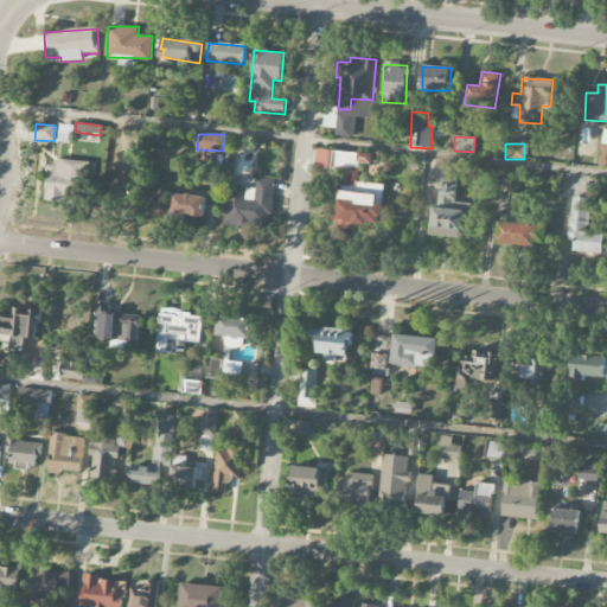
[(315,168),(350,171),(350,181),(358,183),(359,165),(372,165),(372,153),(315,151),(315,168)]
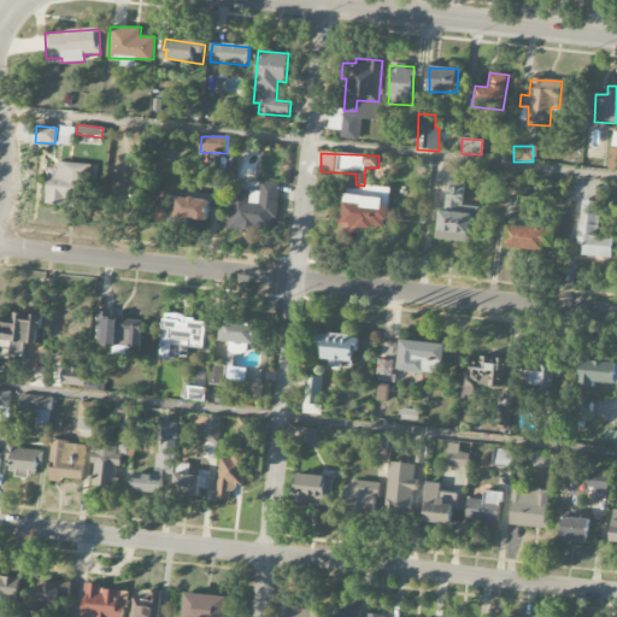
[(75,205),(75,198),(88,198),(88,164),(59,163),(59,169),(50,168),(48,205),(75,205)]
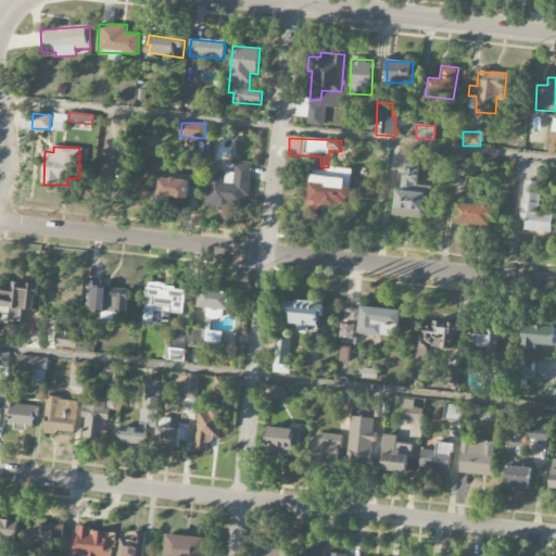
[(235,173),(207,172),(206,206),(249,209),(251,165),(235,164),(235,173)]
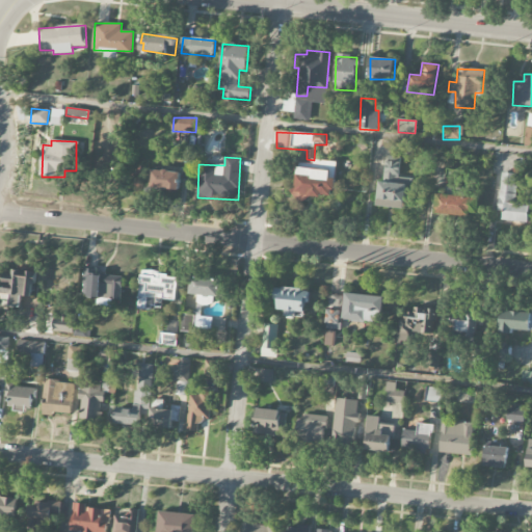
[(377,207),(407,209),(409,179),(399,178),(400,159),(384,158),(383,182),(378,181),(377,207)]
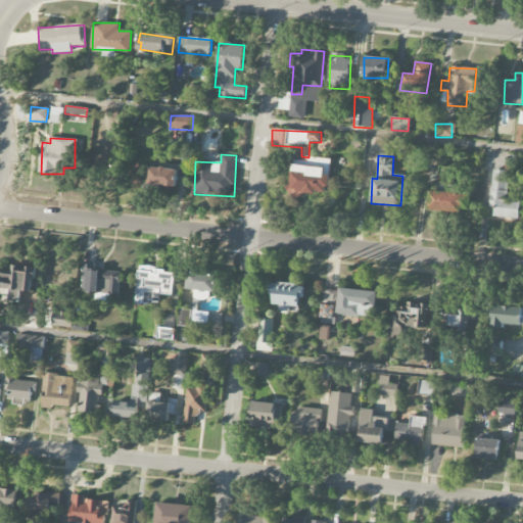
[(329,168),(292,163),(289,192),(326,196),(329,168)]
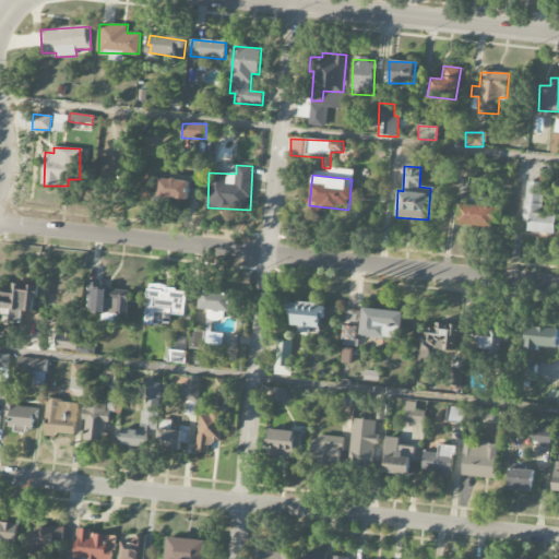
[(467,195),(480,197),(483,179),(470,177),(467,195)]
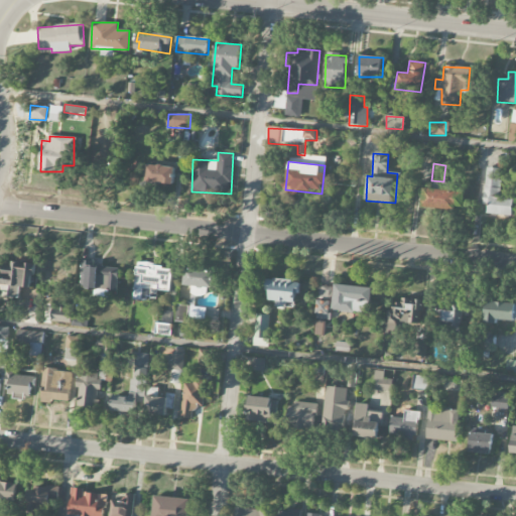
[(174,167),(148,164),(146,182),(172,185),(174,167)]
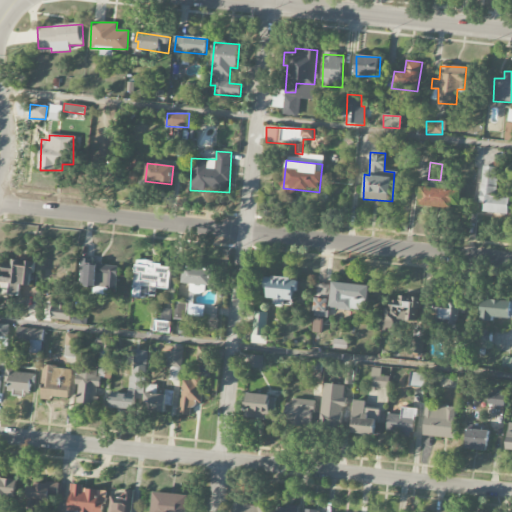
[(484,212),(509,215),(511,197),(496,196),(499,168),(483,166),(479,203),(485,204),(484,212)]
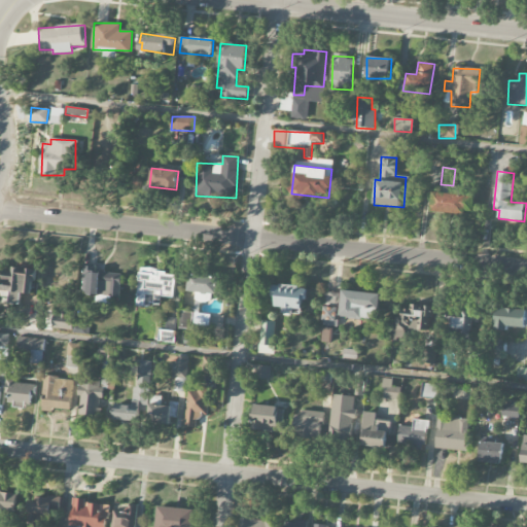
[(475,196),(432,194),(431,212),(473,214),(475,196)]
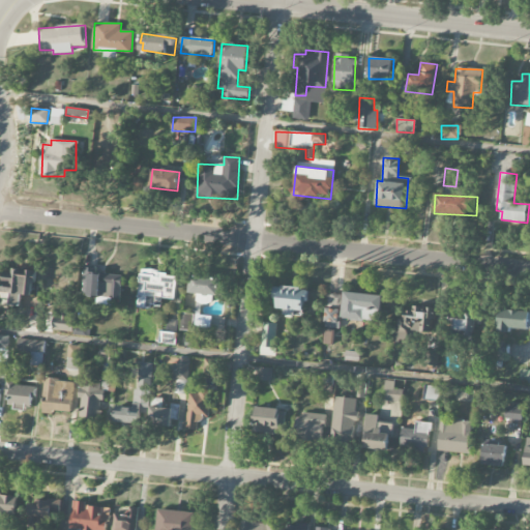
[(32,296),(34,272),(2,269),(0,288),(0,292),(9,294),(8,305),(19,306),(20,295),(32,296)]
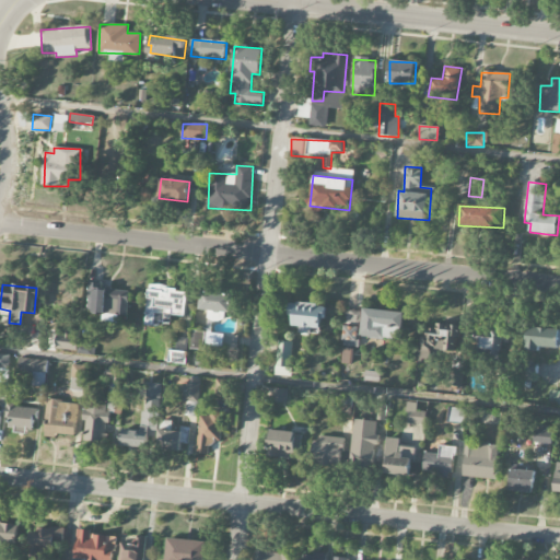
[(146,325),(171,326),(171,315),(186,316),(187,289),(148,287),(146,325)]
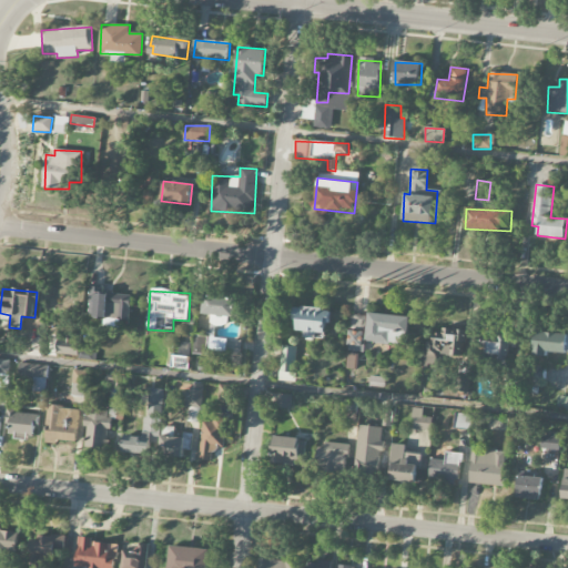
[(130,320),(130,294),(90,293),(89,318),(130,320)]
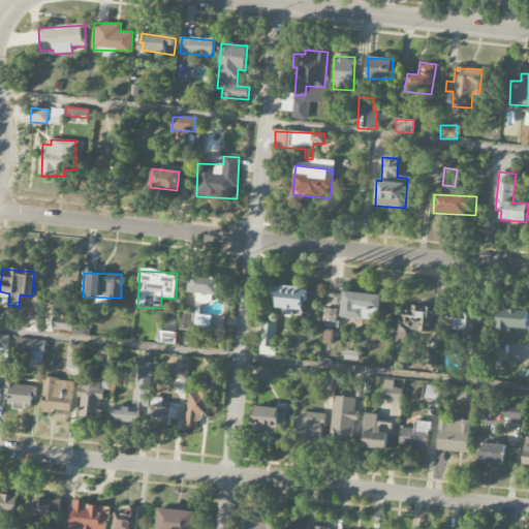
[(189,293),(197,293),(197,303),(212,304),(212,296),(220,296),(221,278),(190,277),(189,293)]
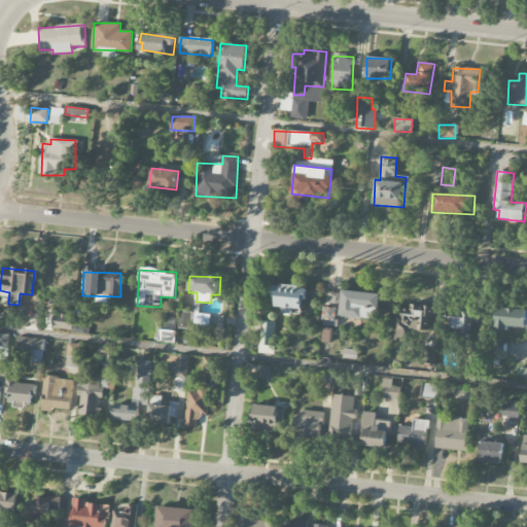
[(274,307),(283,308),(283,315),(293,316),(294,309),(304,310),(306,287),(276,285),(274,307)]
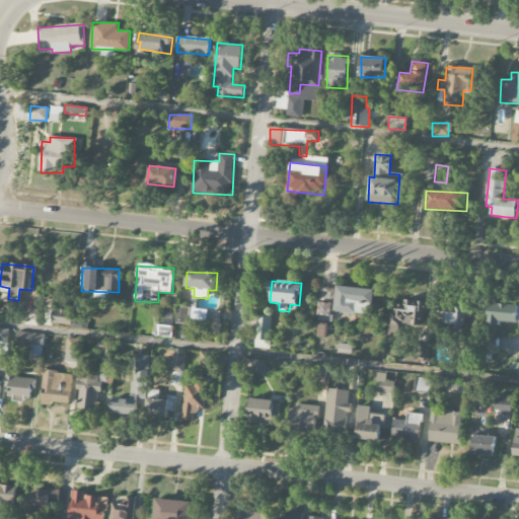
[(335,311),(371,316),(374,290),(338,286),(335,311)]
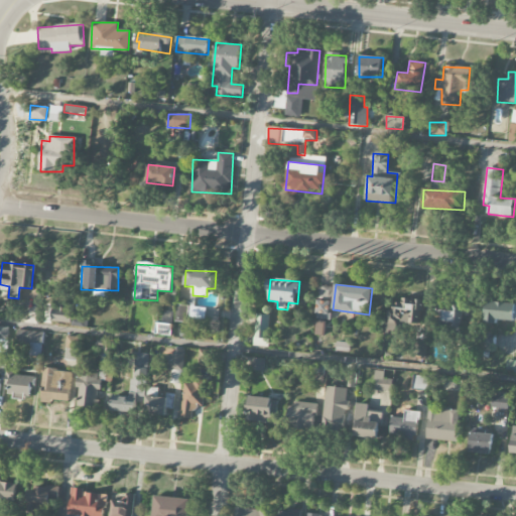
[(421,300),(402,298),(401,303),(391,303),(389,323),(418,326),(421,300)]
